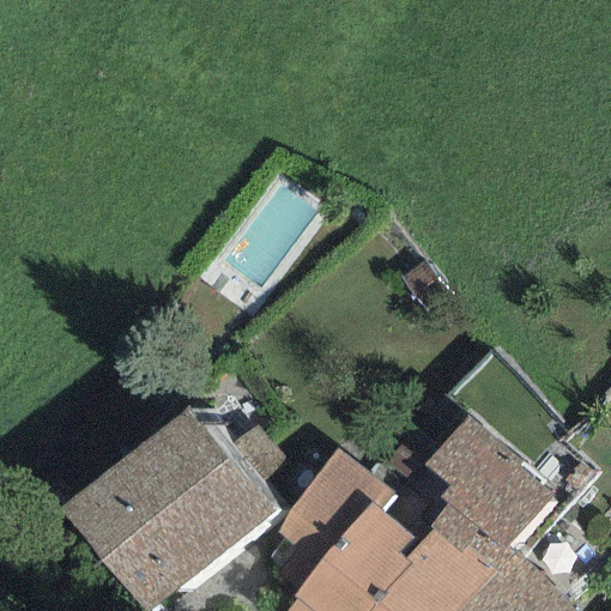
[(191,404),(59,508),(141,610),(150,610),(277,510),(191,404)]
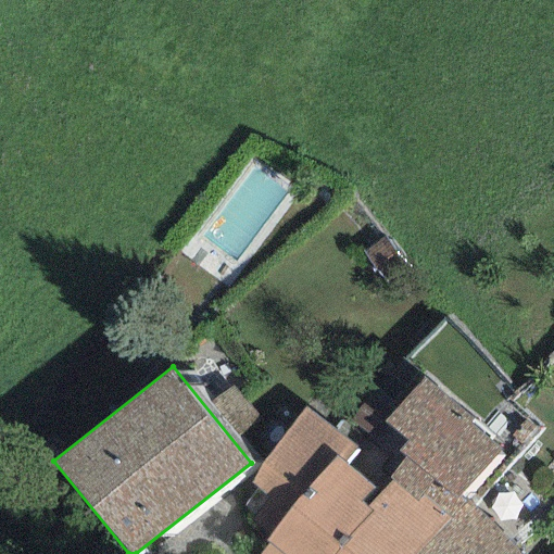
[(425,493),(449,516),(468,498),(463,492),(503,449),(426,377),(387,418),(408,439),(401,448),(408,455),(389,476),(391,478),(417,501),(425,493)]
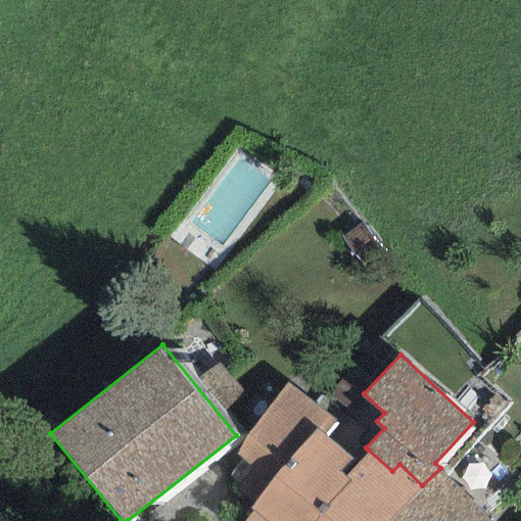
[(336,418),(287,381),(237,452),(272,481),(250,509),(253,511),(243,520),(316,520),(353,480),(346,474),(359,460),(323,432),(336,418)]
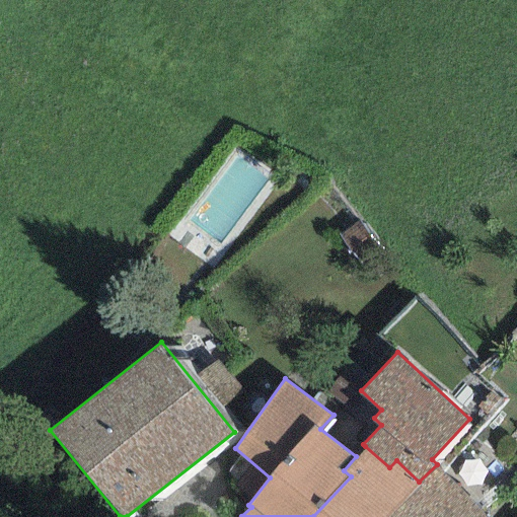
[(365,446),(356,456),(344,470),(351,476),(313,516),(386,516),(419,482),(396,460),(389,467),(365,446)]
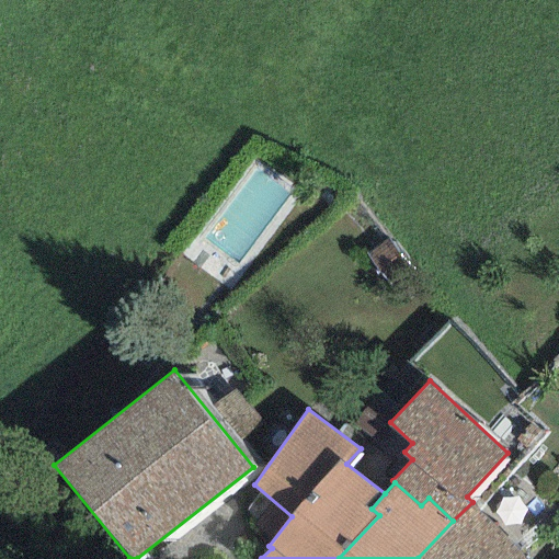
[(529,558),(472,502),(453,521),(418,558),(529,558)]
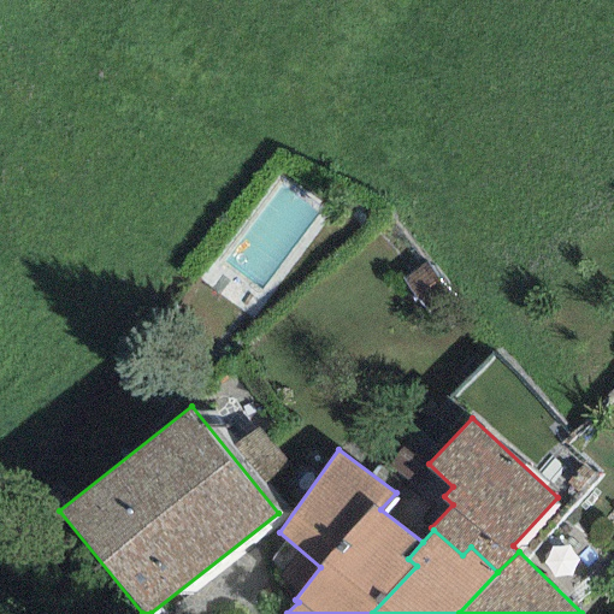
All buildings are outlined.
